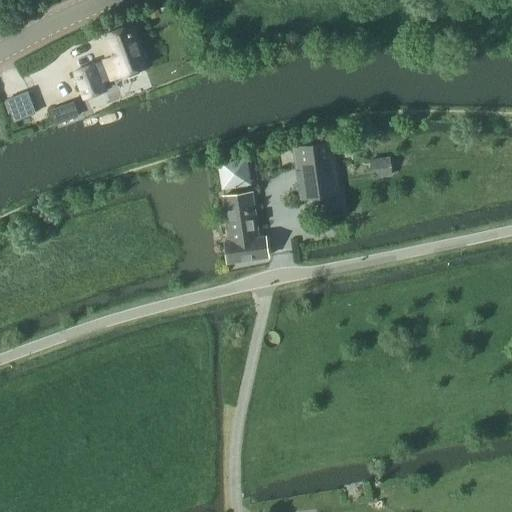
[(143,67),(128,26),(106,34),(115,57),(94,65),(101,83),(113,79),(143,67)]
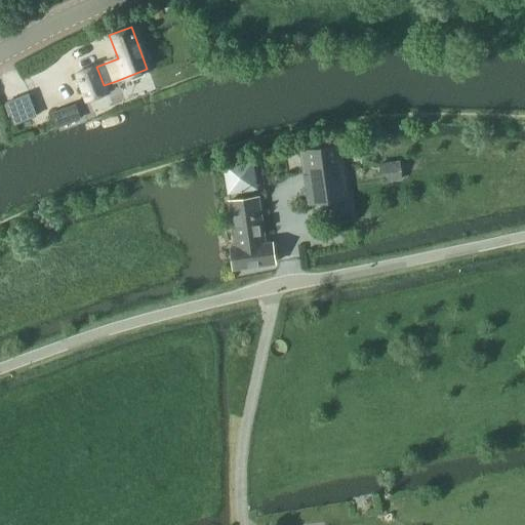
[(104,85),(96,67),(96,66),(76,74),(86,102),(107,94),(104,85)]
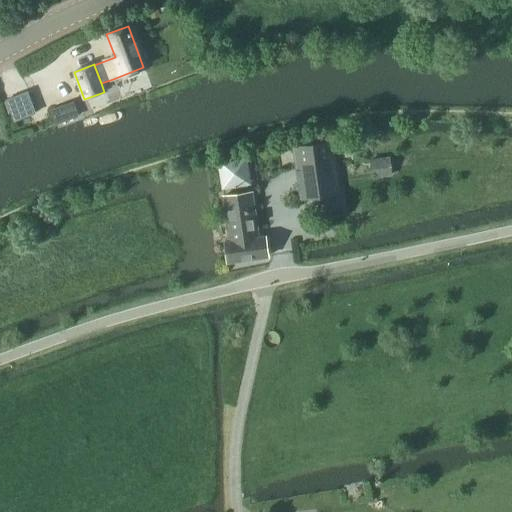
[(34,113),(26,93),(6,100),(14,121),(34,113)]
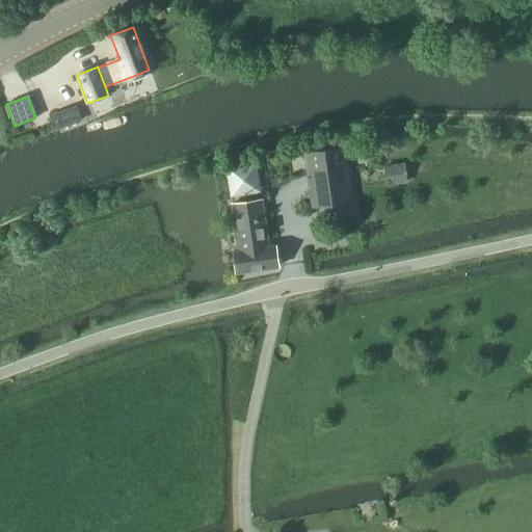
[(81,122),(76,106),(52,114),(57,130),(81,122)]
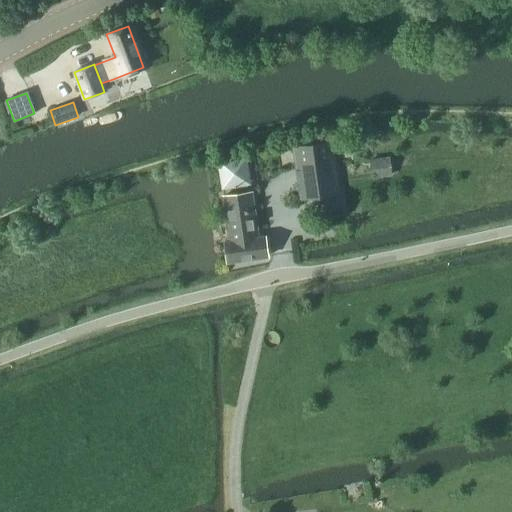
[(339,196),(332,141),(292,146),(299,201),(339,196)]
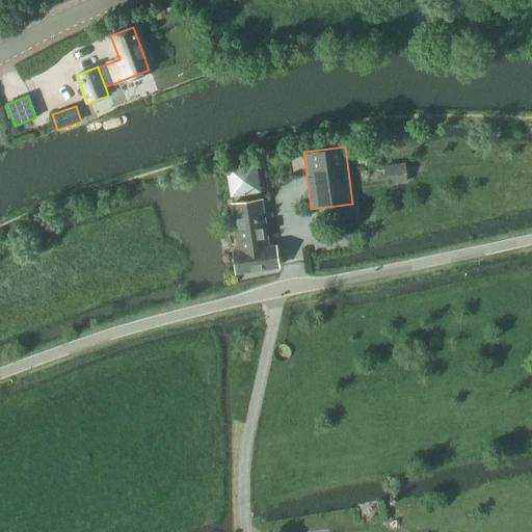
[(229,164),(230,193),(261,192),(260,162),(229,164)]
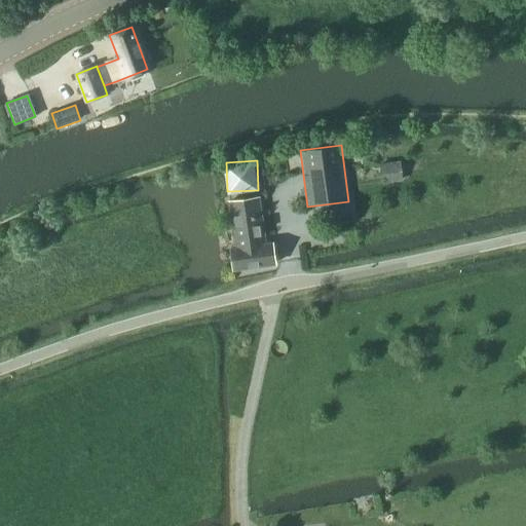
[(401,160),(381,161),(382,181),(402,180),(401,160)]
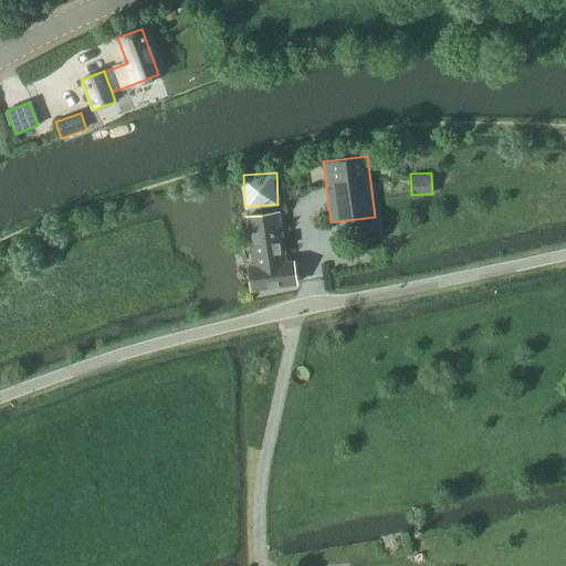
[(285,262),(278,213),(245,219),(252,266),(249,268),(252,291),(294,284),(292,262),(285,262)]
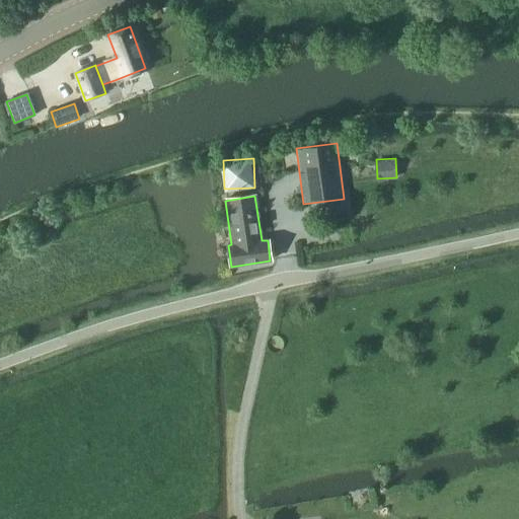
All buildings are outlined.
